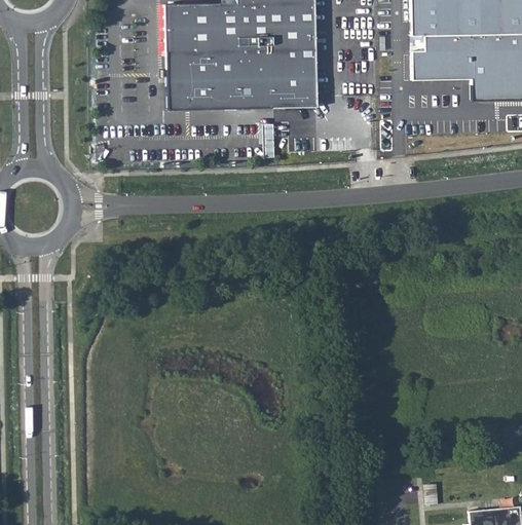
[(237,0),(237,3),(165,5),(169,110),(319,108),(315,0),(237,0)]
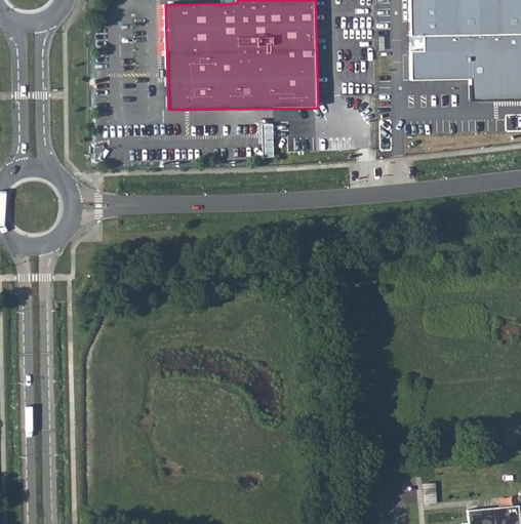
[(473,101),(520,101),(520,0),(412,0),(412,35),(426,35),(426,79),(473,79),(473,101)]
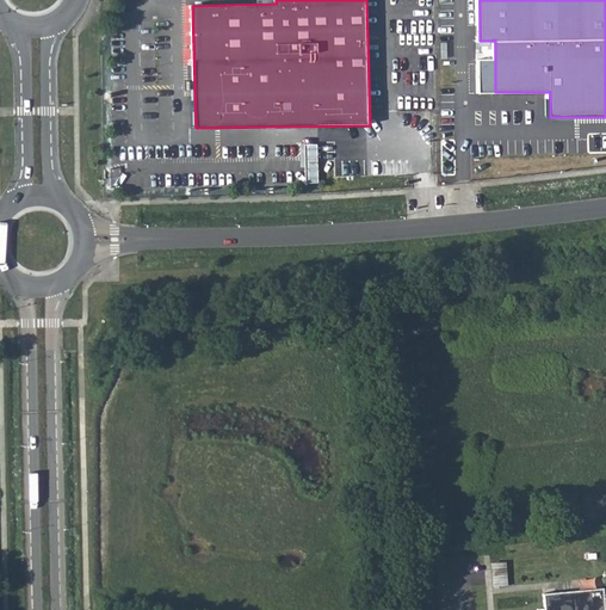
[(320,148),(310,148),(311,179),(321,179),(320,148)]
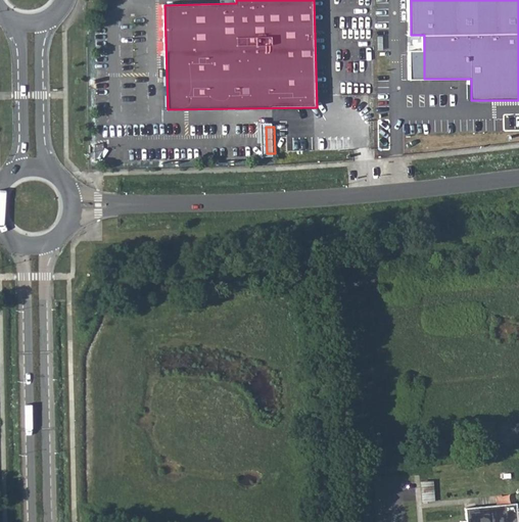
[(423,481),(425,503),(437,502),(436,480),(423,481)]
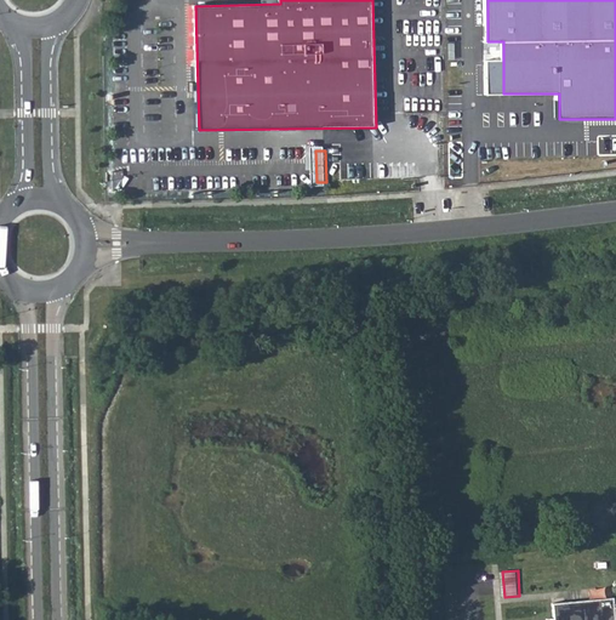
[(615,598),(554,603),(557,619),(549,619),(615,619),(615,598)]
